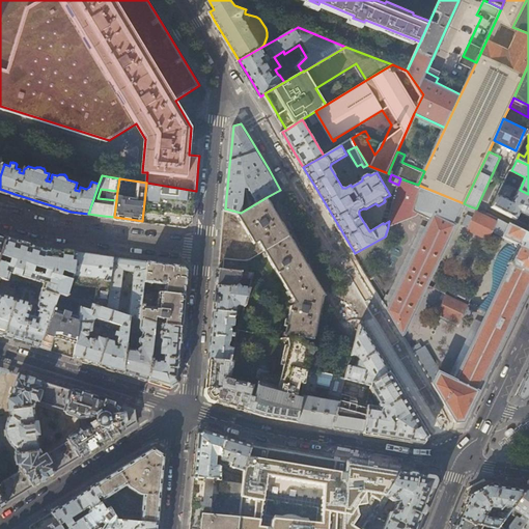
[(400,178),(398,185),(389,221),(388,227),(419,215),(420,213),(433,219),(388,308),(391,312),(404,334),(468,205),(464,203),(418,185),(400,178)]
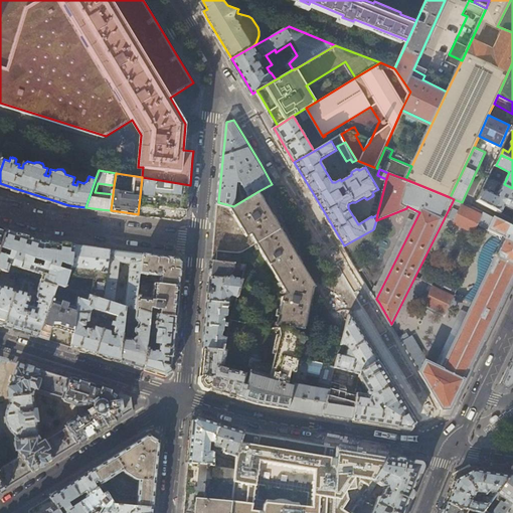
[(189,196),(190,185),(142,177),(138,214),(153,215),(174,218),(181,219),(187,214),(189,196)]
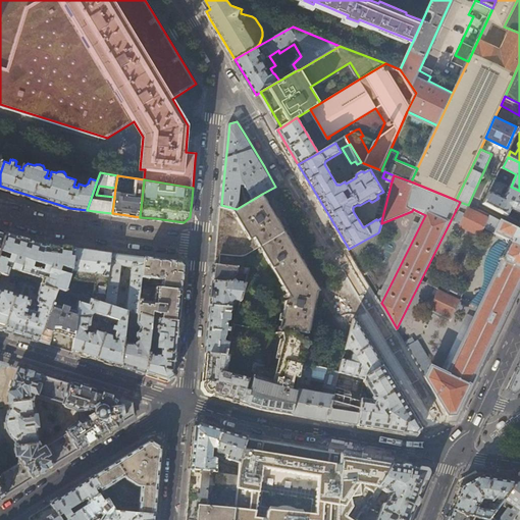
[(519,191),(511,187),(505,199),(490,193),(485,203),(509,215),(511,211),(514,212),(515,210),(519,212),(519,191)]
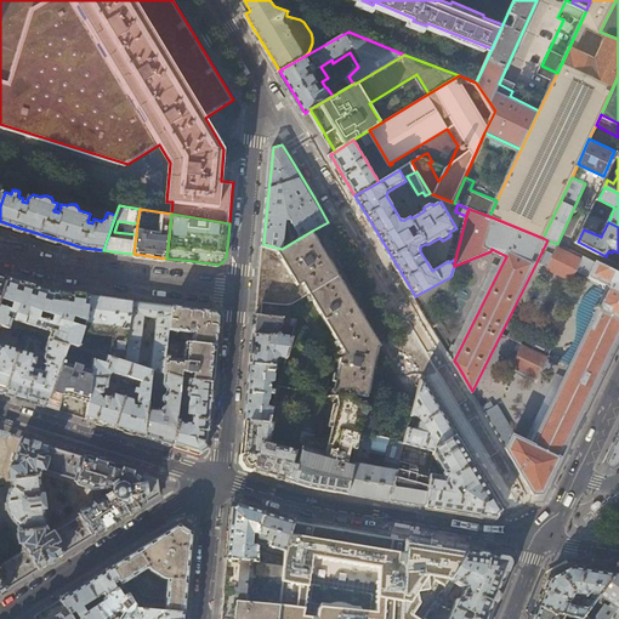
[(323,246),(312,231),(282,249),(263,244),(262,254),(259,291),(259,300),(280,302),(289,302),(293,301),(296,300),(310,291),(347,352),(341,356),(335,388),(333,387),(333,392),(352,391),(368,396),(379,346),(381,345),(374,333),(348,290),(323,246)]
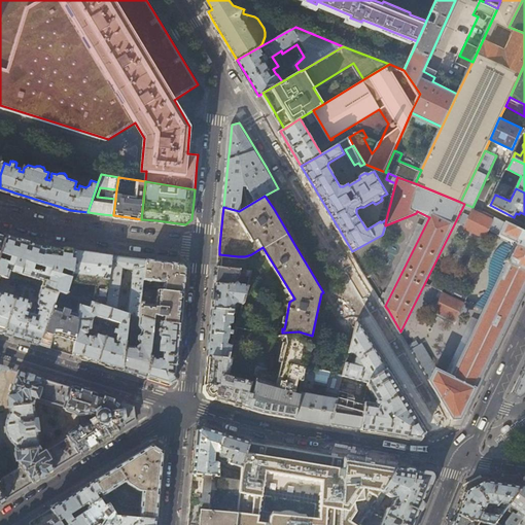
[(464,204),(463,207),(475,210),(495,219),(491,229),(501,234),(498,218),(473,207),(464,204)]
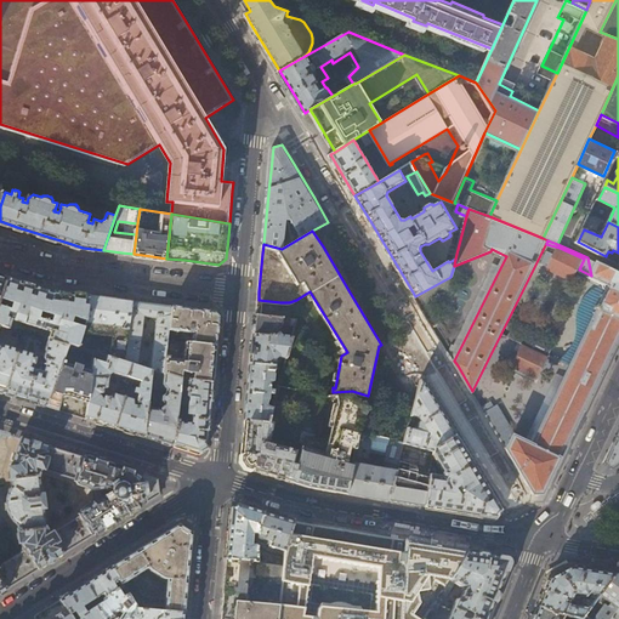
[(551,268),(575,278),(579,270),(584,259),(560,248),(551,268)]
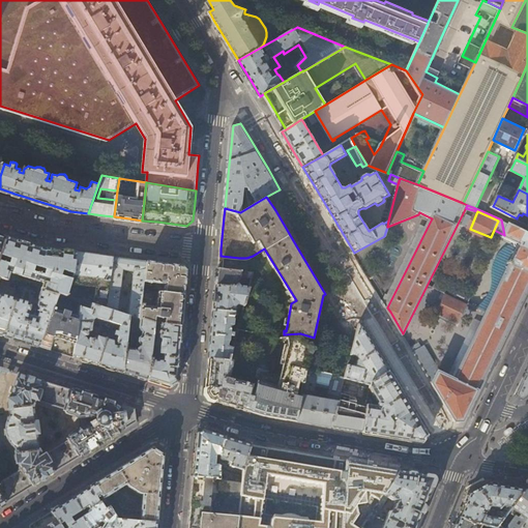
[(512,240),(520,244),(488,320),(477,314),(447,375),(439,371),(423,347),(414,352),(456,420),(464,419),(481,381),(527,284),(527,232),(501,220),(504,235),(502,239),(511,243),(512,240)]
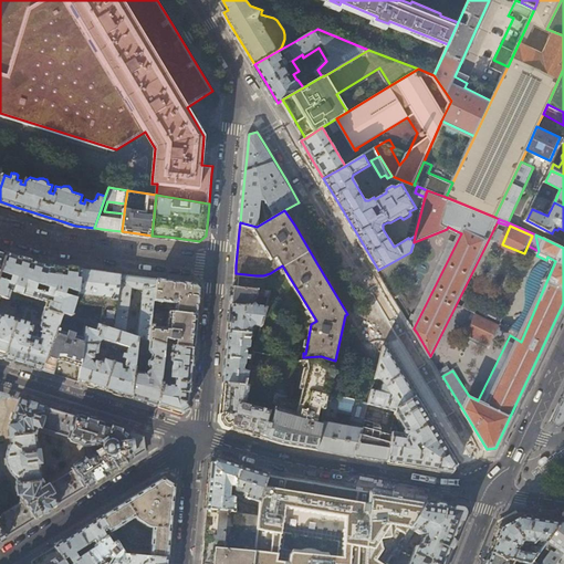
[(9,298),(12,290),(45,300),(43,307),(63,314),(64,312),(72,314),(77,296),(65,293),(68,288),(79,291),(83,268),(64,265),(45,263),(30,259),(8,251),(0,273),(0,294),(4,295),(9,298)]
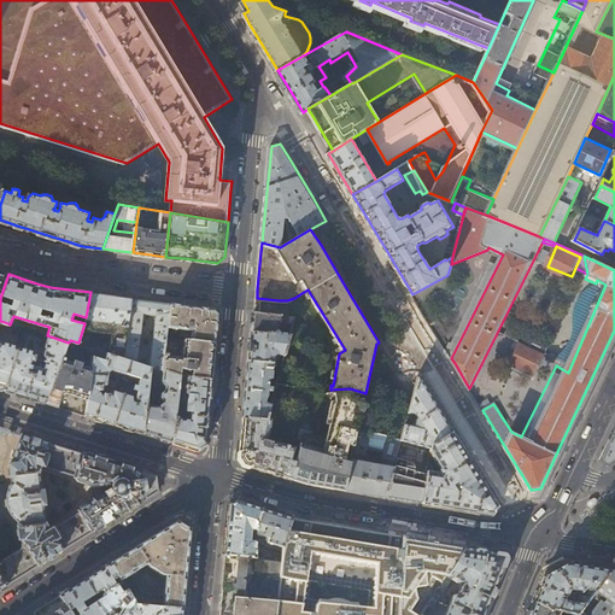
[(113,296),(91,292),(86,317),(85,323),(78,343),(88,346),(95,349),(126,358),(133,298),(113,296)]
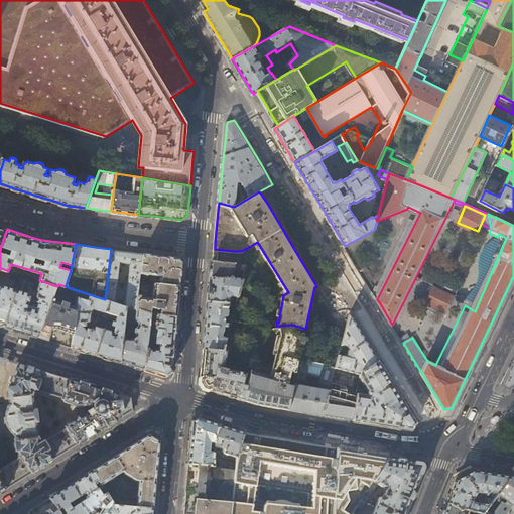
[(126,251),(111,249),(105,299),(110,300),(115,302),(121,261),(131,262),(126,305),(127,306),(128,305),(137,308),(139,290),(140,280),(141,272),(143,253),(126,251)]
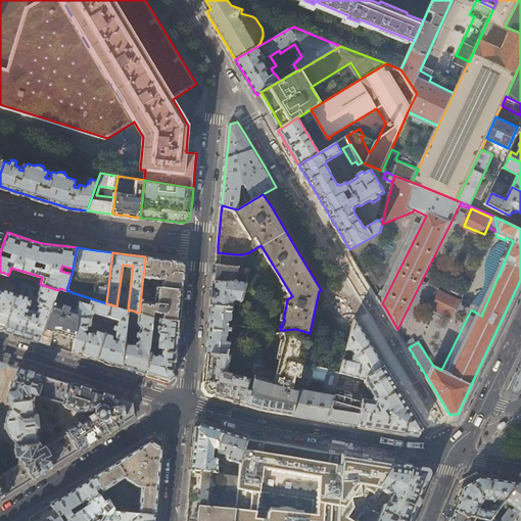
[(145,256),(143,276),(150,277),(150,280),(153,280),(153,277),(162,279),(162,278),(163,278),(162,287),(183,290),(185,275),(185,267),(181,262),(164,258),(145,256)]
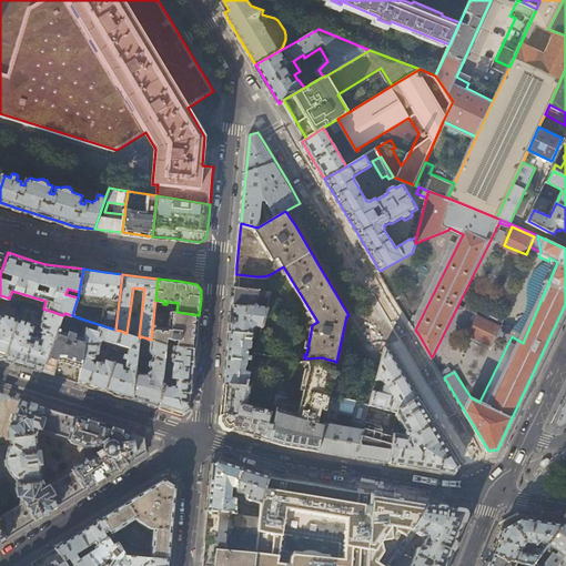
[(234,295),(233,304),(248,305),(249,304),(253,304),(255,303),(256,296),(260,295),(269,295),(269,290),(234,286),(234,295)]
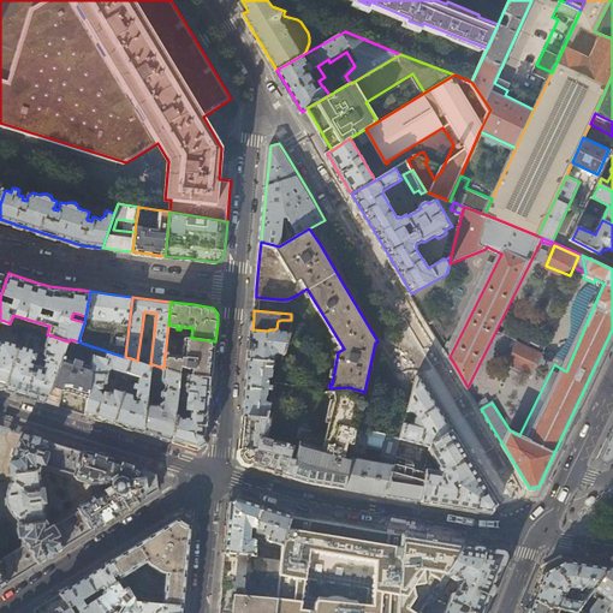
[(0,386),(6,388),(10,374),(19,345),(5,340),(4,340),(3,340),(1,341),(0,341),(0,323),(4,326),(5,321),(0,320),(0,386)]
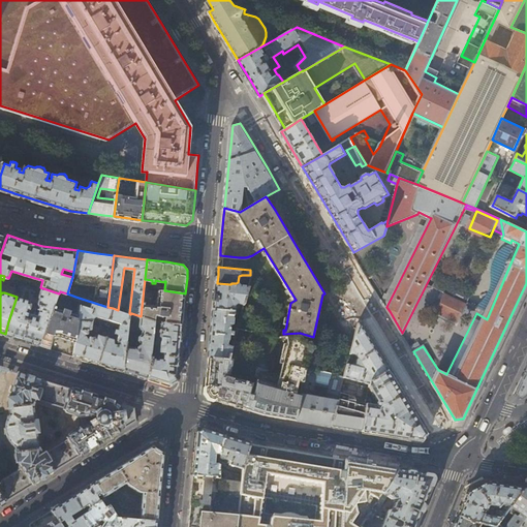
[(438,310),(459,319),(471,292),(438,277),(434,285),(446,291),(438,310)]
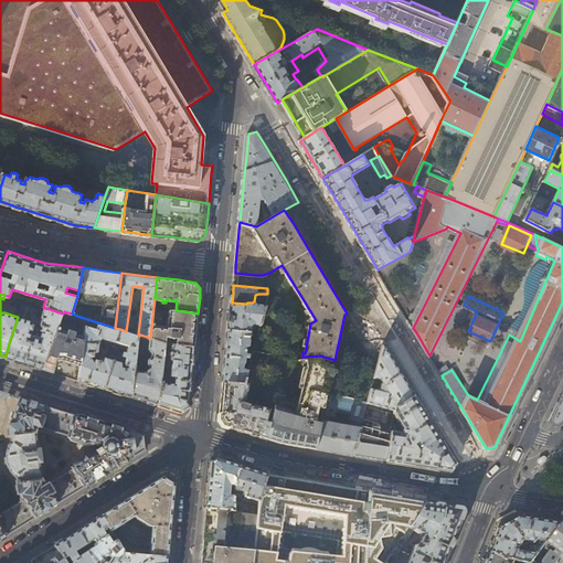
[(246,304),(232,303),(231,317),(230,329),(252,330),(252,325),(255,321),(262,324),(267,304),(257,303),(256,300),(254,301),(252,303),(247,303),(246,304)]
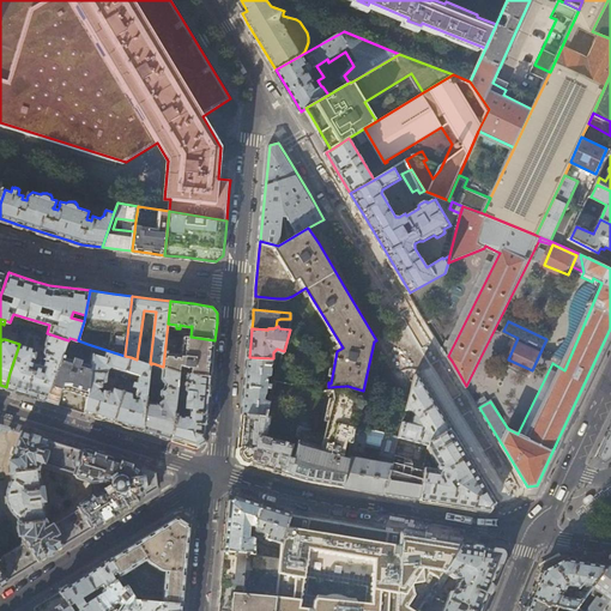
[(68,342),(68,340),(47,333),(44,333),(43,337),(48,338),(46,345),(47,345),(44,351),(44,352),(46,352),(46,354),(44,355),(46,356),(44,360),(46,361),(43,369),(32,366),(37,354),(37,352),(37,351),(36,350),(35,349),(19,344),(10,373),(6,387),(29,394),(47,399),(66,349),(68,342)]
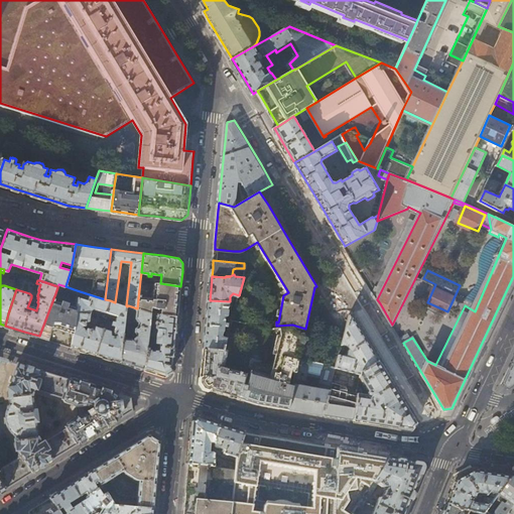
[(179,300),(180,286),(160,283),(156,282),(155,287),(151,287),(150,292),(154,293),(154,297),(142,296),(143,290),(139,290),(137,308),(151,313),(152,313),(152,307),(162,308),(161,314),(177,316),(179,300)]
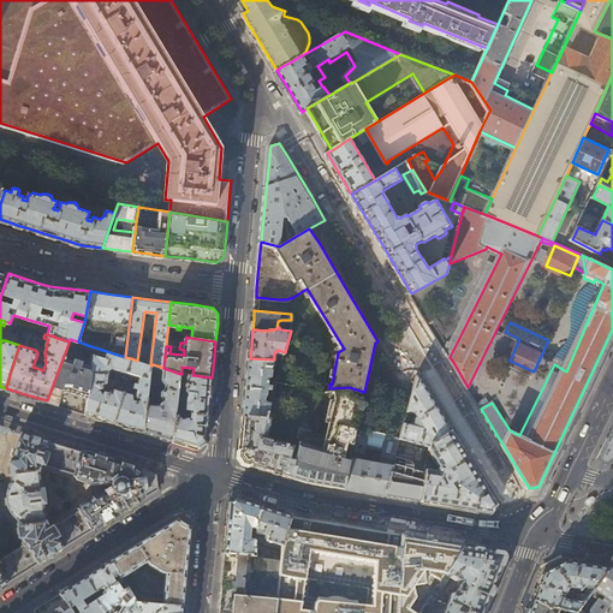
[(87,414),(95,347),(88,345),(87,364),(82,363),(83,361),(75,358),(75,361),(71,359),(73,352),(66,350),(47,400),(55,403),(77,410),(87,414)]
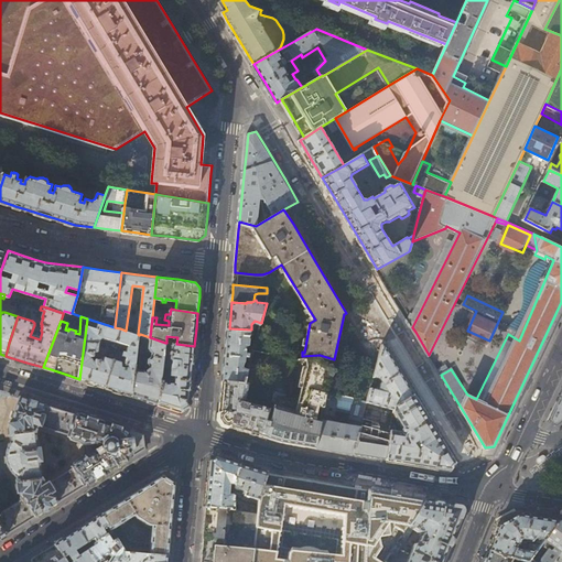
[(120,328),(115,327),(87,319),(79,379),(93,382),(106,387),(114,359),(115,356),(115,354),(111,353),(110,358),(105,356),(104,360),(97,358),(96,359),(95,361),(94,360),(93,360),(93,359),(90,358),(90,357),(94,356),(95,352),(98,350),(99,344),(100,339),(103,337),(116,342),(120,328)]
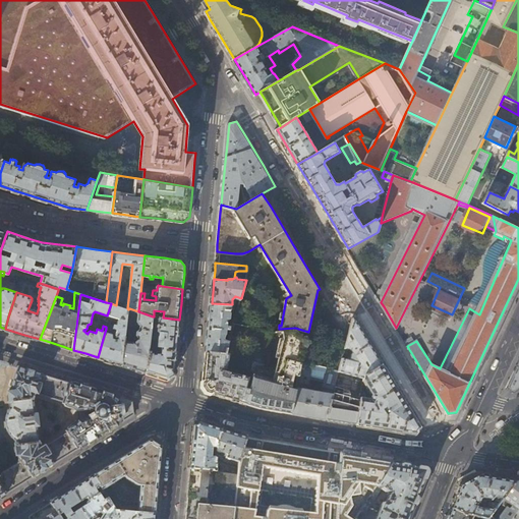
[(116,305),(111,303),(107,315),(119,319),(117,325),(114,324),(113,328),(116,329),(117,331),(115,335),(116,336),(119,337),(119,338),(117,339),(116,339),(113,338),(113,334),(108,332),(108,329),(106,329),(105,332),(98,357),(109,360),(122,364),(125,342),(127,325),(128,309),(127,308),(116,305)]
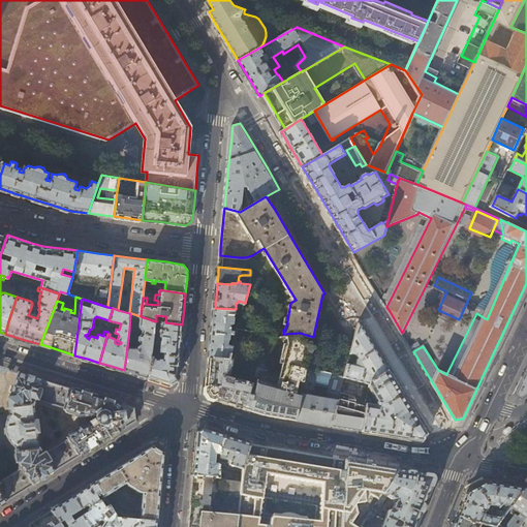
[(236,309),(215,308),(212,332),(210,357),(229,359),(234,345),(228,344),(228,342),(230,338),(231,323),(235,322),(236,309)]
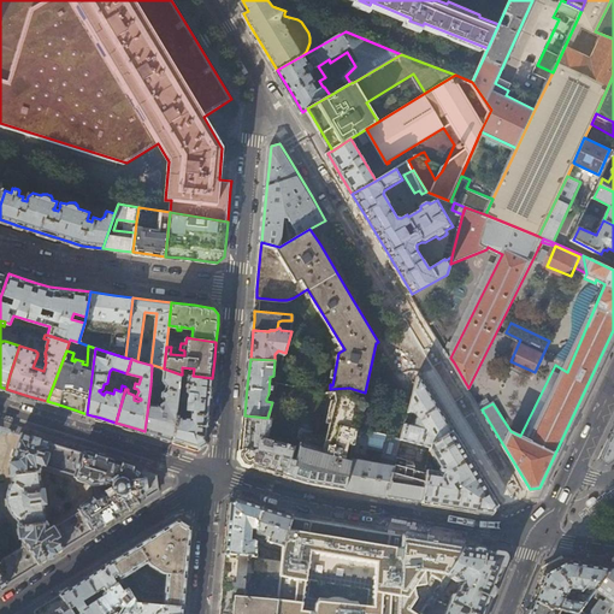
[(153,365),(152,366),(151,384),(167,385),(166,390),(163,394),(163,396),(165,399),(166,399),(166,402),(165,402),(161,403),(161,406),(148,405),(145,431),(159,436),(173,441),(177,406),(181,375),(164,369),(153,365)]
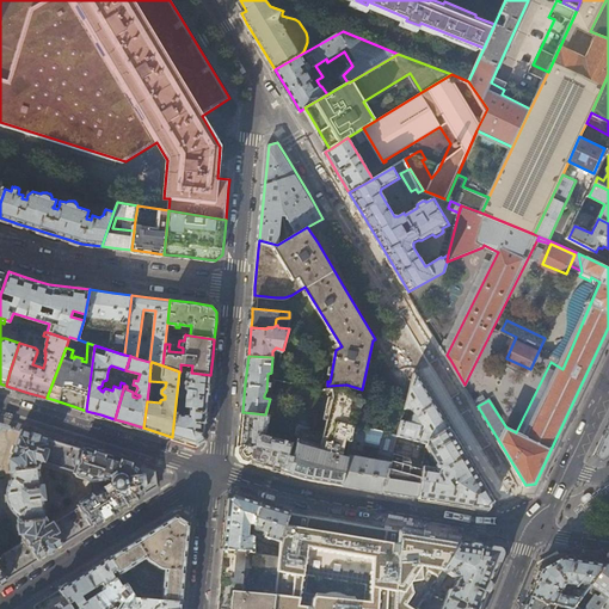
[(403,419),(399,434),(399,435),(428,442),(429,440),(449,426),(435,403),(416,371),(410,395),(405,413),(410,414),(411,407),(413,408),(416,412),(414,412),(412,422),(403,419)]
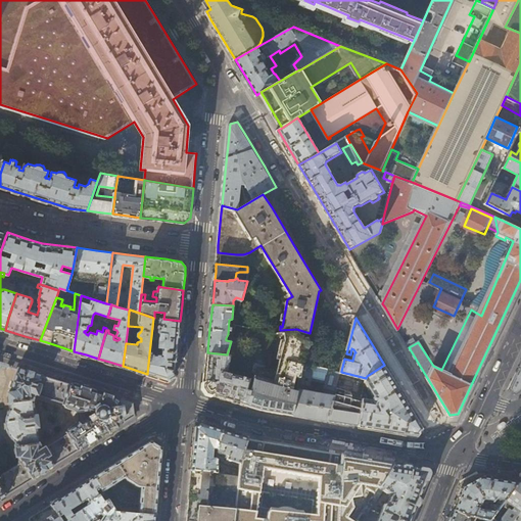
[(178,346),(180,321),(163,319),(160,319),(159,325),(157,325),(157,328),(159,329),(159,331),(160,333),(159,336),(158,347),(162,347),(161,354),(159,354),(159,351),(153,351),(153,344),(150,344),(147,374),(160,378),(168,380),(175,376),(178,346)]
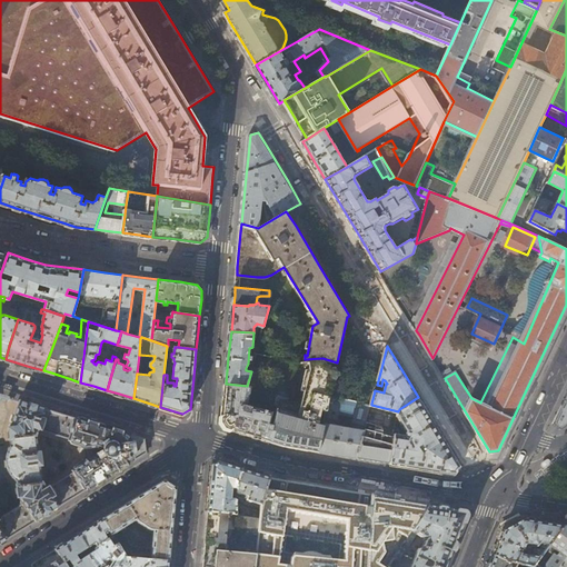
[(335,371),(322,358),(305,359),(302,360),(257,351),(251,371),(247,386),(251,386),(246,405),(271,413),(268,424),(275,425),(270,440),(285,445),(301,448),(319,450),(325,424),(325,420),(330,395),(335,371)]
